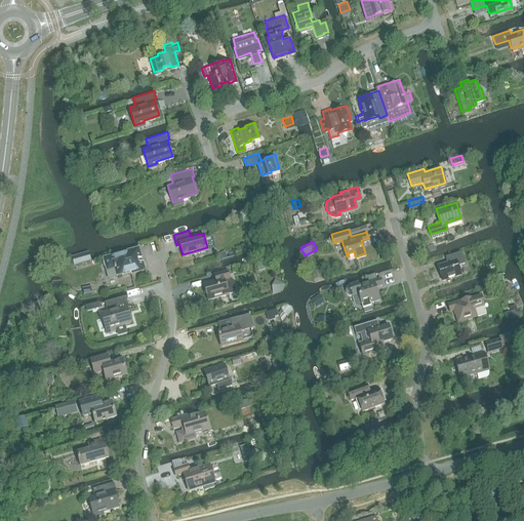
[(424,249),(435,246),(434,241),(421,244),(424,249)]
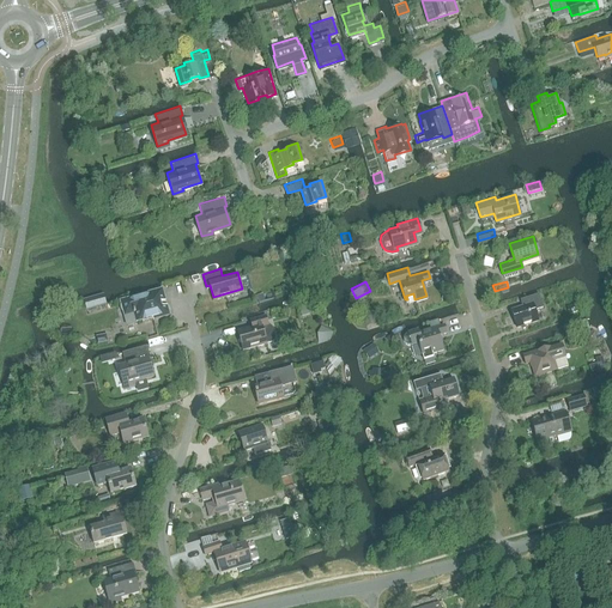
[(162,285),(119,297),(125,322),(151,315),(152,317),(169,312),(167,303),(162,304),(161,298),(165,298),(162,285)]
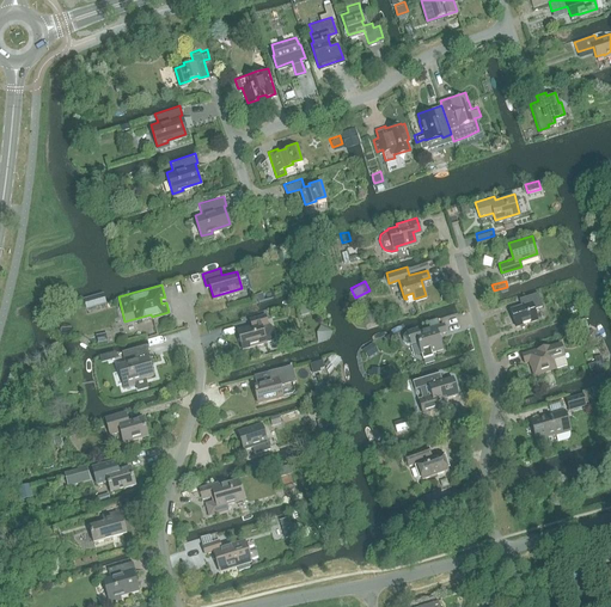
[(514,324),(519,323),(519,325),(524,324),(523,320),(536,317),(532,306),(541,304),(537,290),(518,296),(520,304),(509,307),(514,324)]
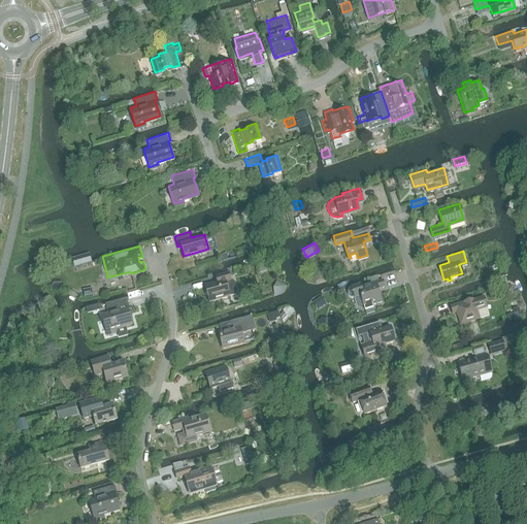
[(228,269),(215,272),(217,279),(204,282),(208,299),(235,292),(236,288),(234,279),(232,277),(230,279),(228,269)]
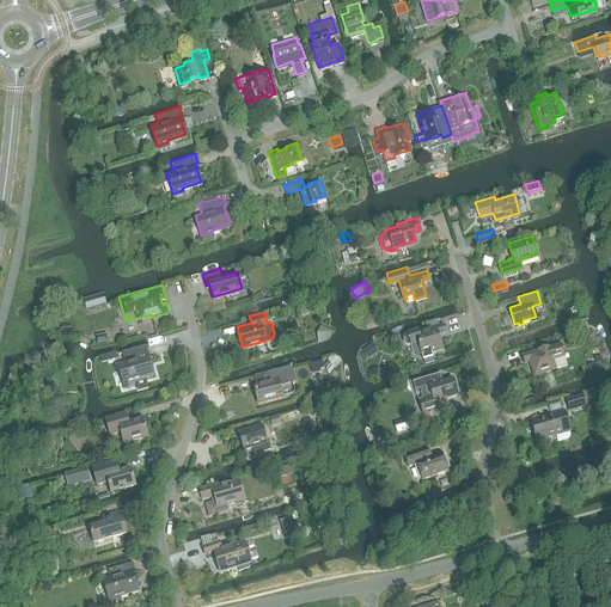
[(445,329),(443,322),(417,329),(416,325),(407,327),(403,330),(402,332),(402,336),(404,338),(407,341),(410,341),(416,338),(421,353),(425,354),(428,353),(431,349),(441,347),(437,331),(445,329)]
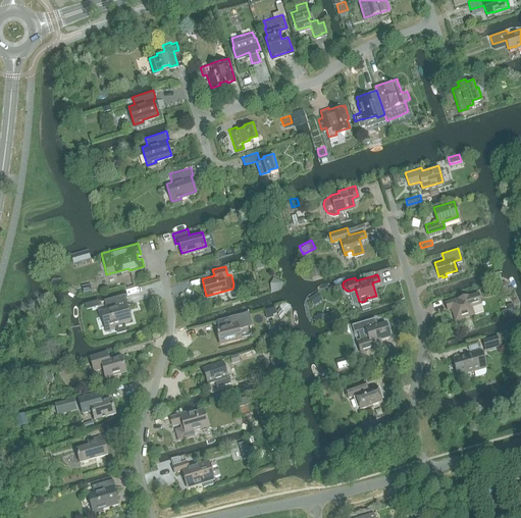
[(505,280),(499,282),(500,290),(507,288),(505,280)]
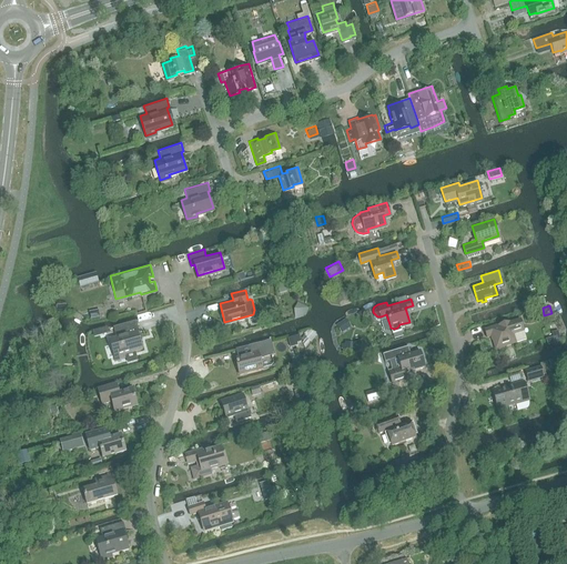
[(345,315),(334,322),(340,330),(350,323),(345,315)]
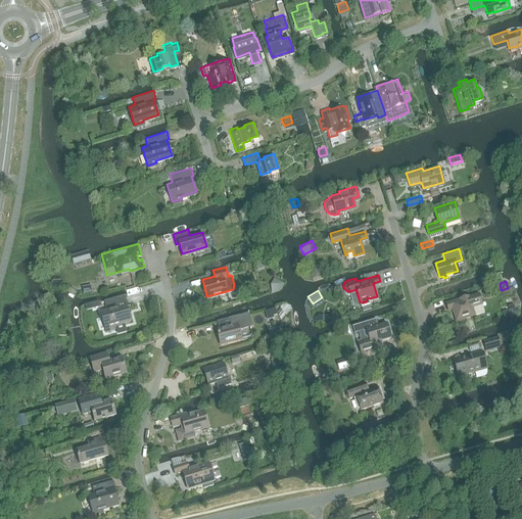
[(478,290),(459,295),(444,300),(447,308),(452,307),(456,318),(473,313),(471,305),(482,302),(478,290)]
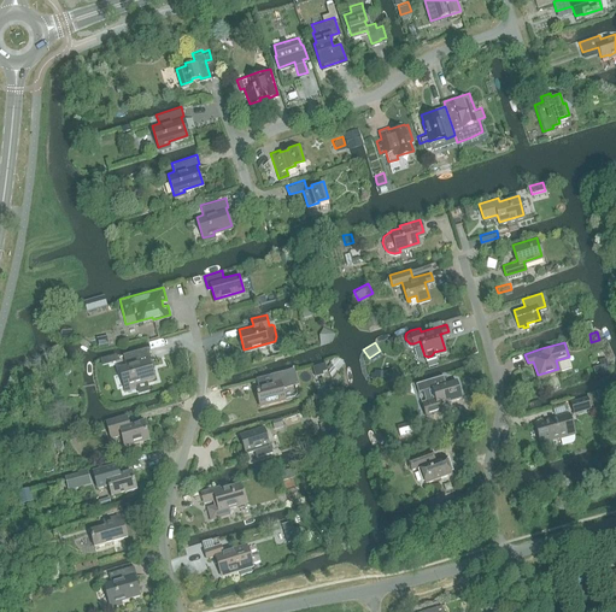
[(124,387),(135,383),(134,381),(153,376),(148,358),(151,357),(147,345),(122,352),(125,364),(118,365),(124,387)]
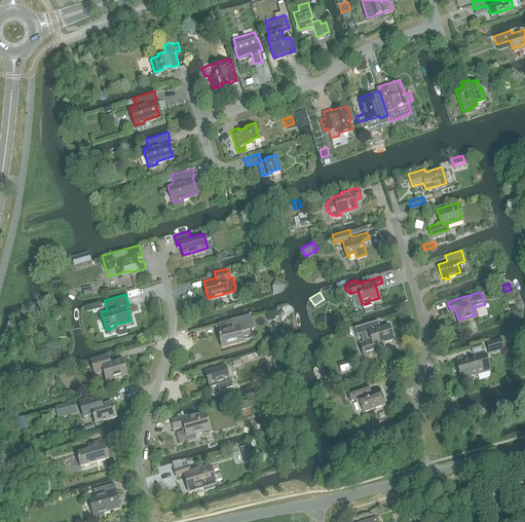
[(231,325),(217,328),(221,344),(242,339),(239,329),(255,325),(251,311),(230,318),(231,325)]
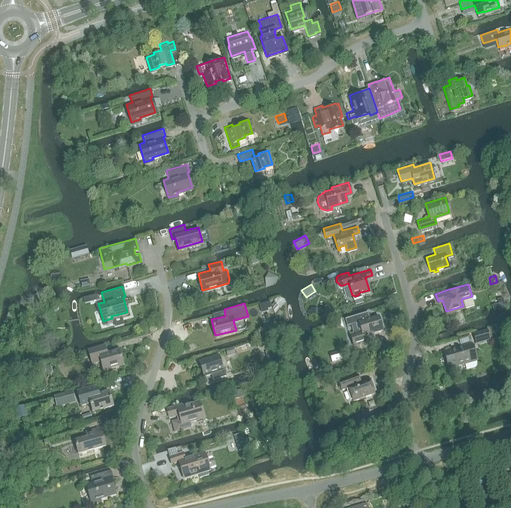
[(366,310),(344,317),(346,324),(349,323),(352,331),(349,332),(353,343),(365,340),(364,333),(382,328),(377,314),(368,316),(366,310)]
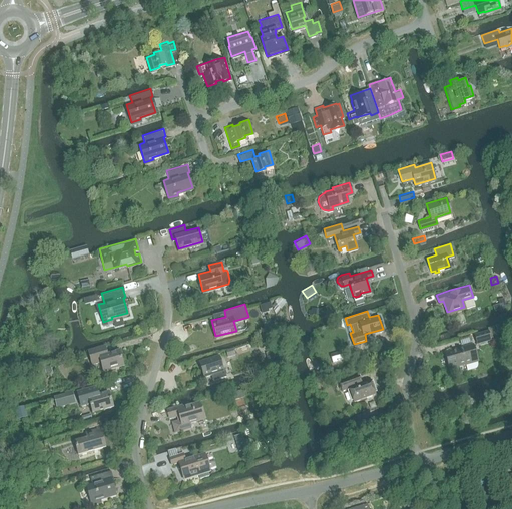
[(487,328),(473,332),(476,342),(490,338),(489,334),(495,332),(493,326),(487,328)]
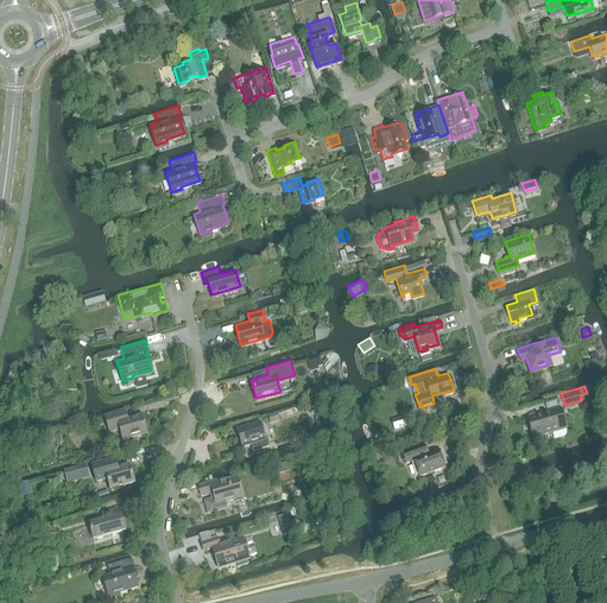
[(532,433),(566,424),(560,405),(526,414),(532,433)]
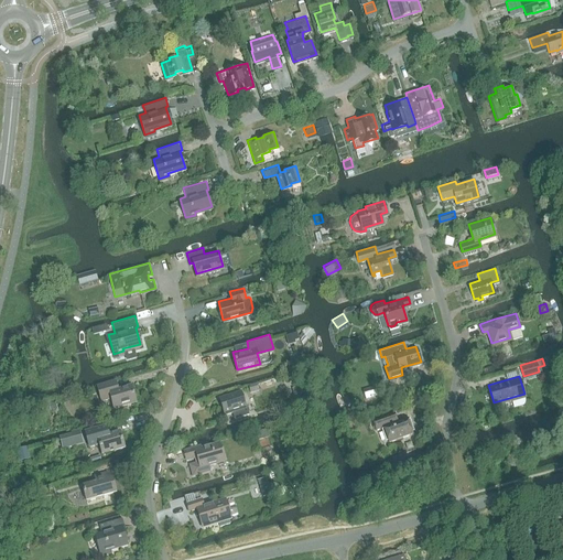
[(114,387),(111,378),(96,383),(100,398),(110,396),(112,406),(132,400),(131,394),(133,392),(130,383),(114,387)]
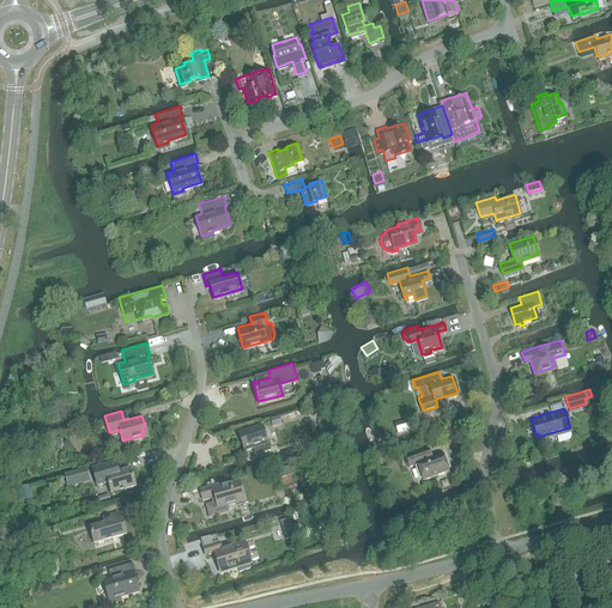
[(278,413),(270,415),(271,423),(280,420),(278,413)]
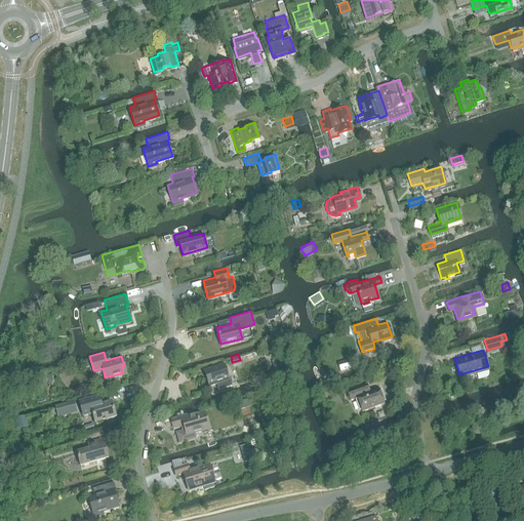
[(228,376),(224,362),(203,368),(208,383),(215,381),(217,387),(231,383),(229,376),(228,376)]
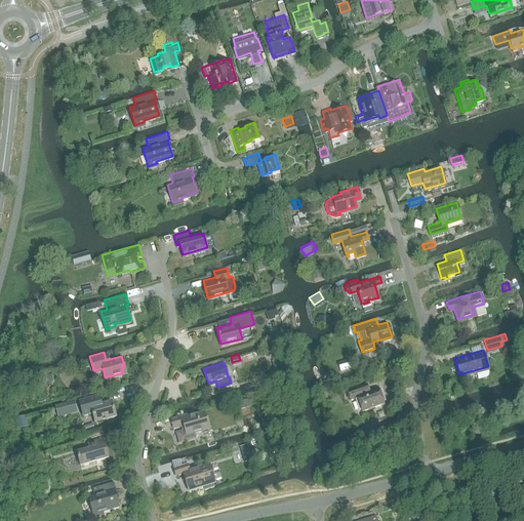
[(369,390),(366,382),(346,389),(350,397),(356,395),(361,409),(383,401),(377,387),(369,390)]
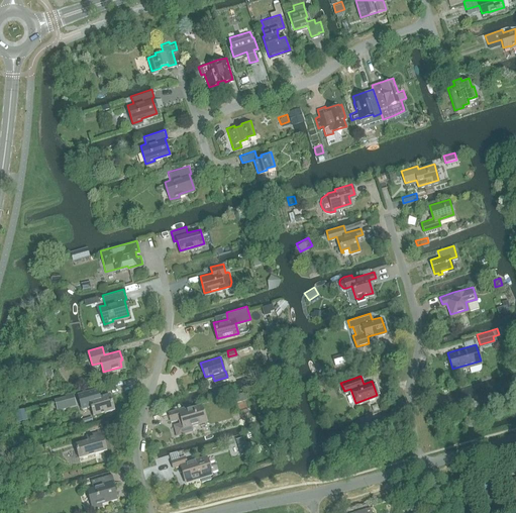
[(94,397),(91,389),(78,393),(81,407),(90,404),(93,414),(111,408),(109,402),(111,402),(109,392),(94,397)]
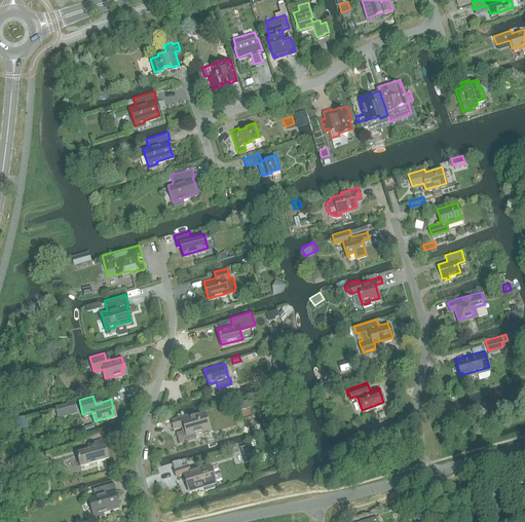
[(248,398),(239,400),(241,408),(250,405),(248,398)]
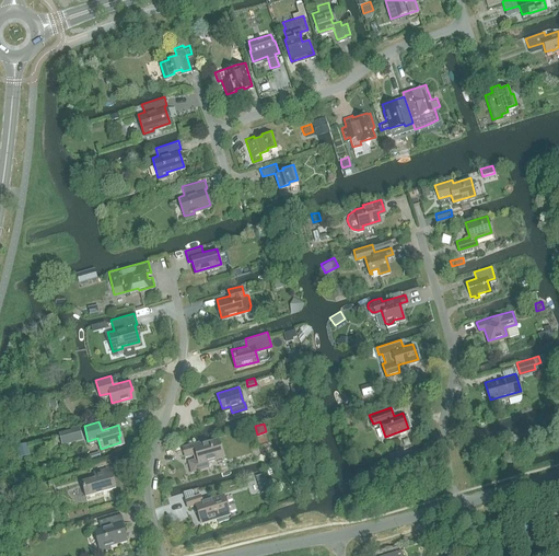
[(77,426),(58,431),(61,442),(80,437),(77,426)]
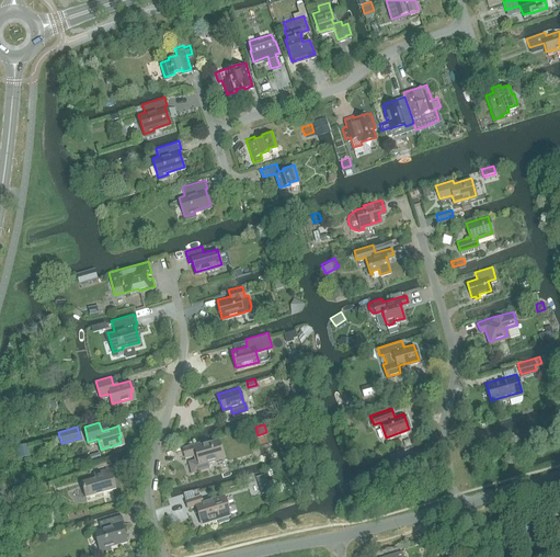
[(198,441),(182,445),(184,454),(193,452),(195,458),(187,459),(191,470),(208,465),(207,459),(223,455),(217,439),(200,443),(198,441)]
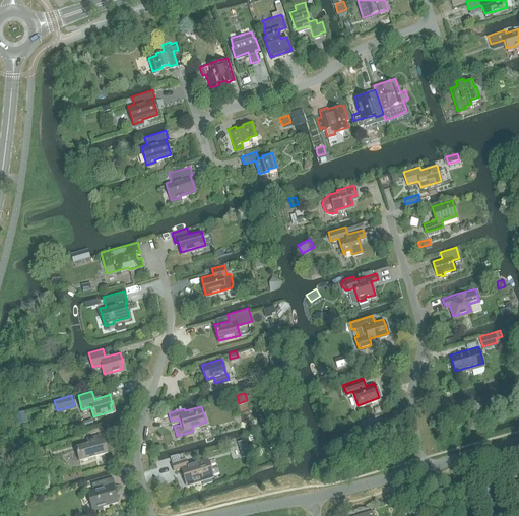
[(22,409),(14,411),(17,421),(25,417),(23,409),(22,409)]
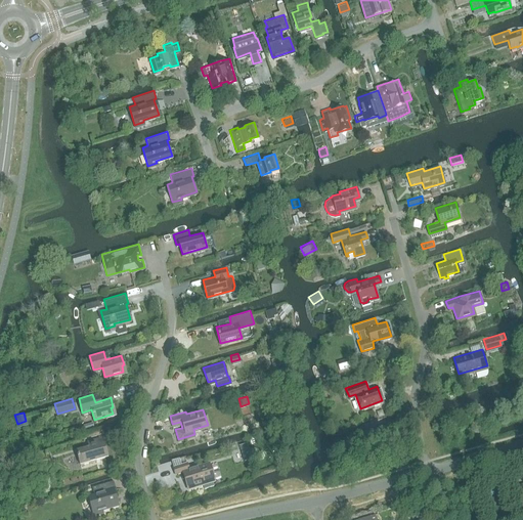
[(80,463),(104,456),(101,445),(104,444),(101,434),(87,438),(88,444),(76,447),(80,463)]
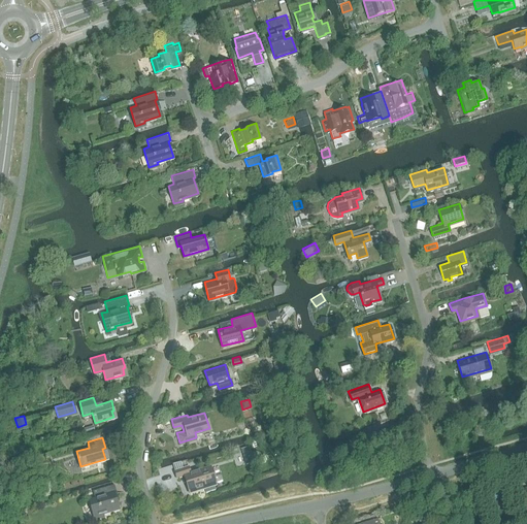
[(339,471),(346,470),(343,462),(337,464),(339,471)]
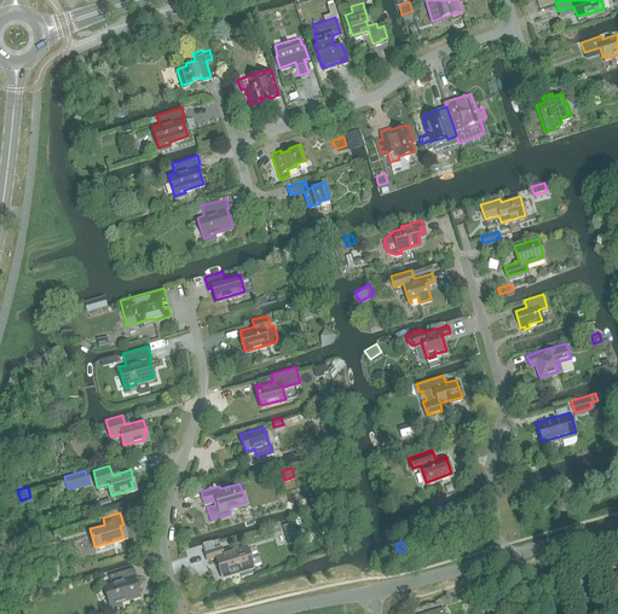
[(221,575),(240,569),(241,574),(252,571),(244,545),(223,552),(220,545),(204,550),(207,557),(215,554),(221,575)]
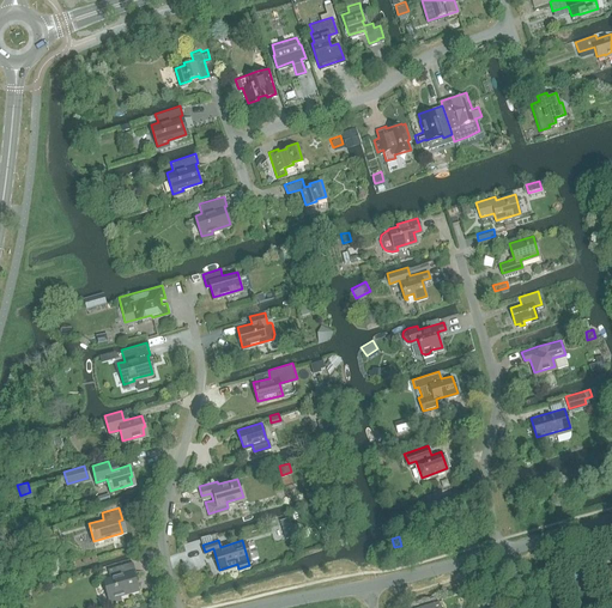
[(109,600),(120,596),(119,594),(138,588),(132,570),(134,570),(132,560),(107,567),(109,576),(103,578),(109,600)]
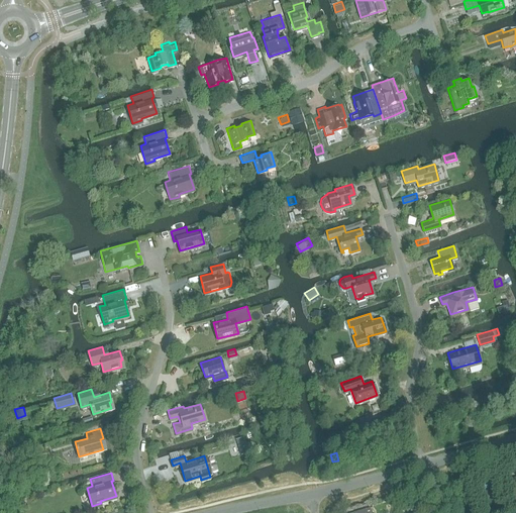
[(506,510),(515,507),(514,503),(515,502),(515,475),(510,477),(514,494),(512,494),(502,496),(506,510)]
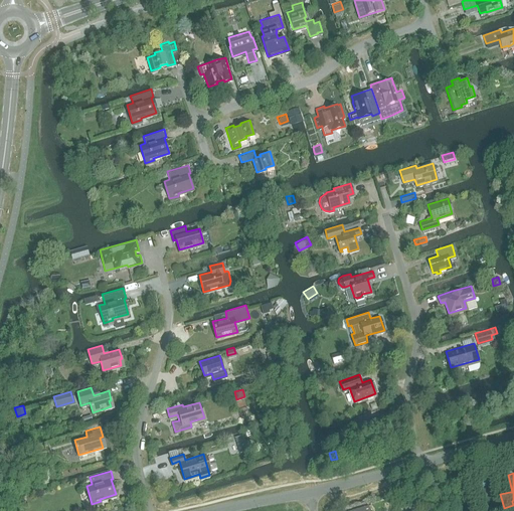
[(405,494),(398,496),(400,506),(408,504),(405,494)]
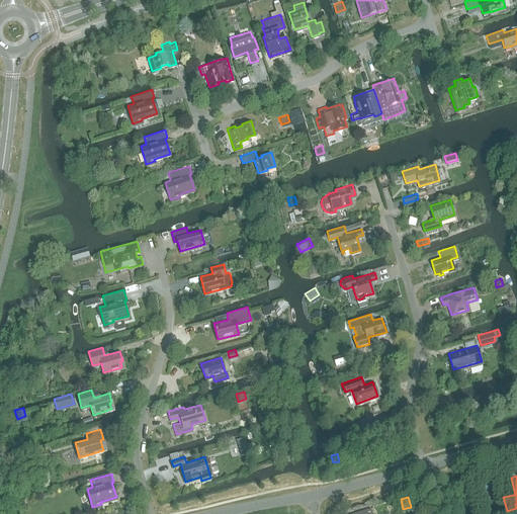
All buildings are outlined.
